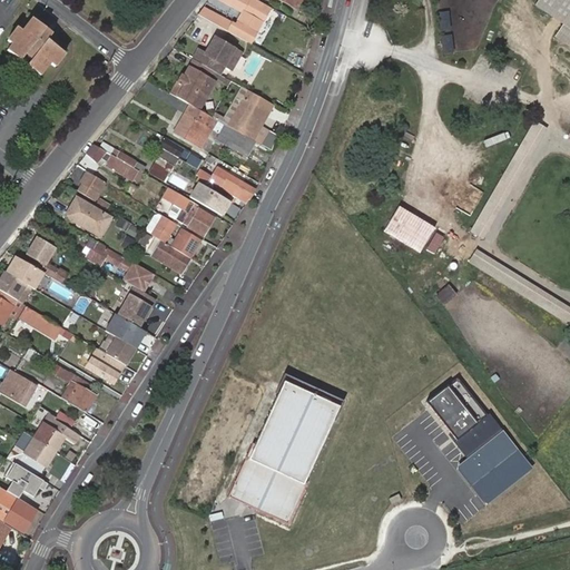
[(220,0),(242,11),(243,12),(249,0),(220,0)]
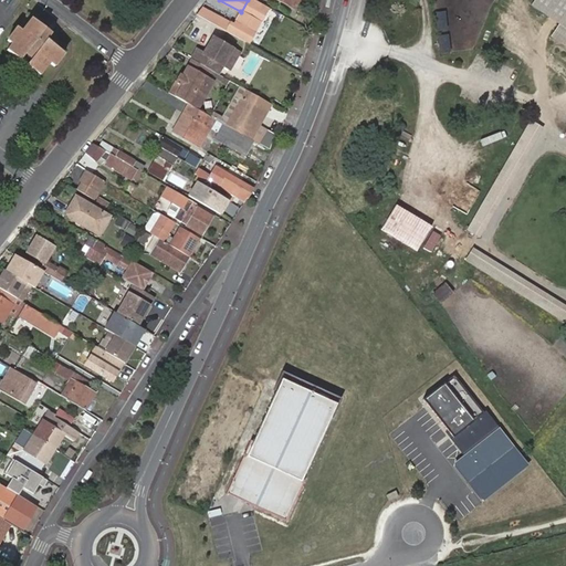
[(266,10),(250,0),(248,0),(241,12),(240,11),(232,24),(228,32),(248,43),(266,10)]
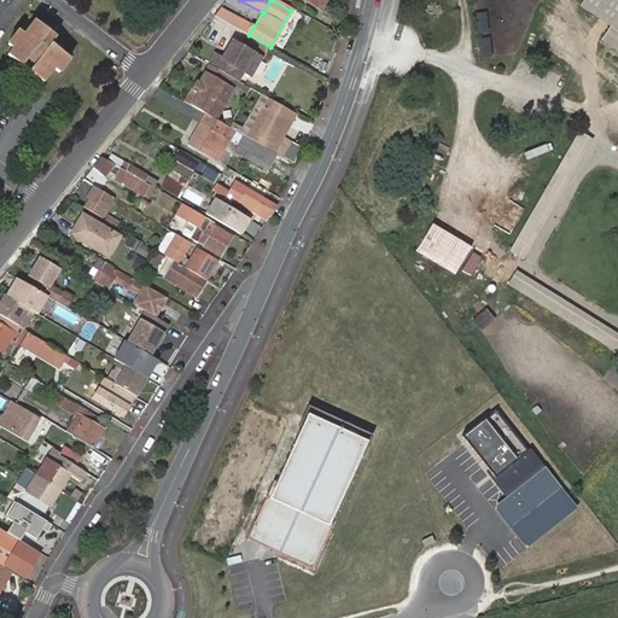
[(617,0),(582,0),(579,5),(610,25),(617,30),(617,0)]
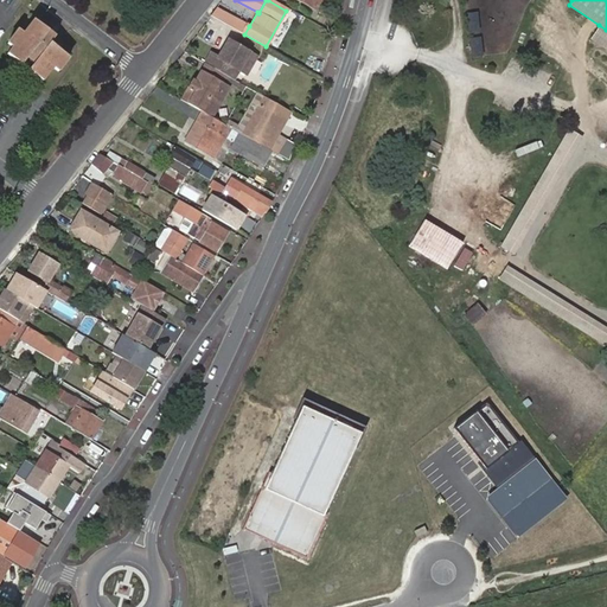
[(216,7),(210,14),(244,34),(249,26),(246,25),(246,24),(216,7)]
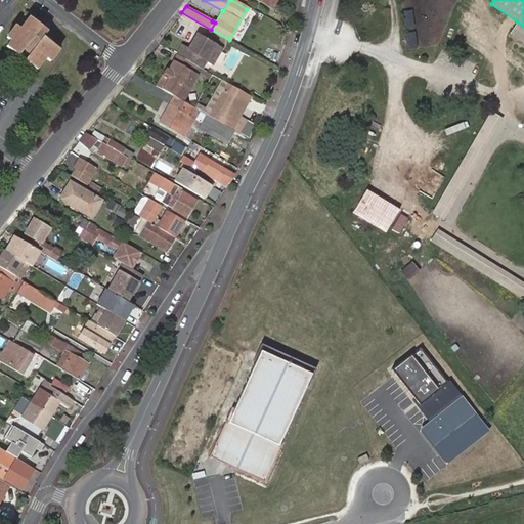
[(415,26),(412,10),(402,12),(404,27),(415,26)]
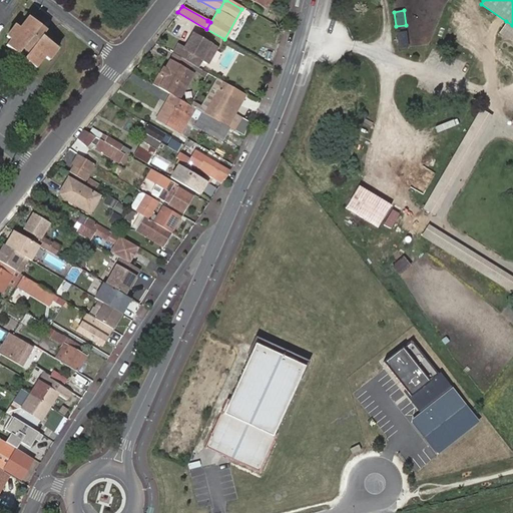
[(43,36),(45,33),(40,29),(42,26),(29,17),(20,28),(16,24),(12,30),(16,34),(11,40),(6,46),(18,55),(22,49),(28,54),(24,60),(35,69),(44,57),(49,61),(59,48),(43,36)]
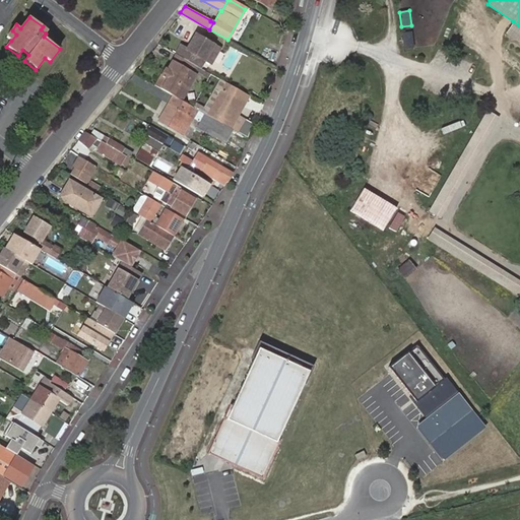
[(519,44),(519,25),(513,21),(505,34),(519,44)]
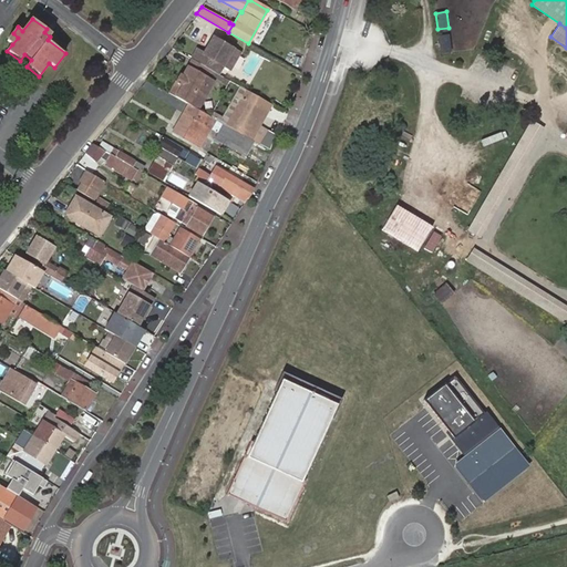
[(7,41),(12,44),(18,38),(13,33),(7,41)]
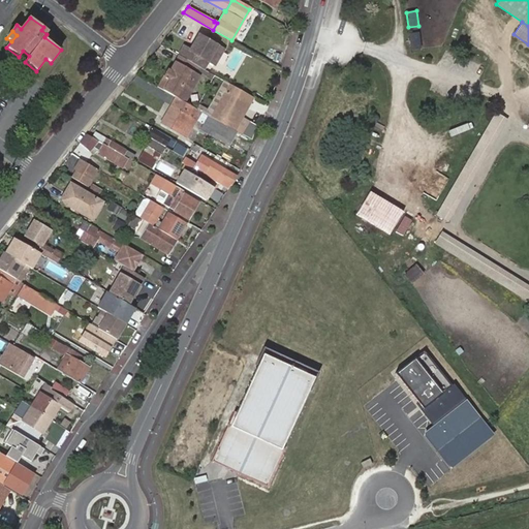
[(422,48),(418,32),(409,34),(412,50),(422,48)]
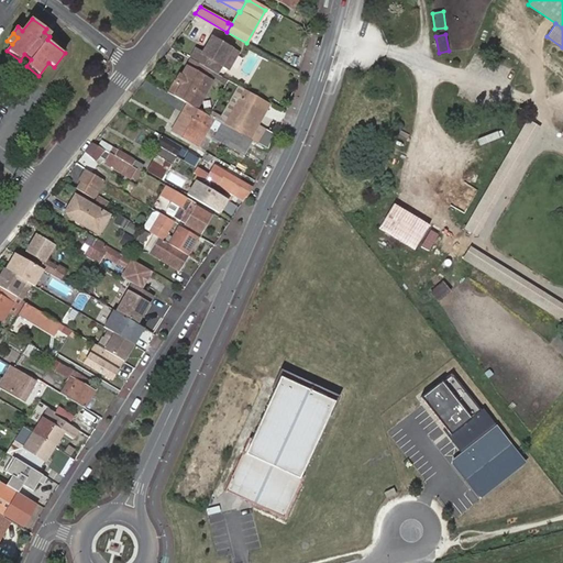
[(198,50),(192,58),(219,74),(225,77),(232,67),(236,69),(243,59),(238,56),(240,52),(214,37),(205,53),(198,50)]
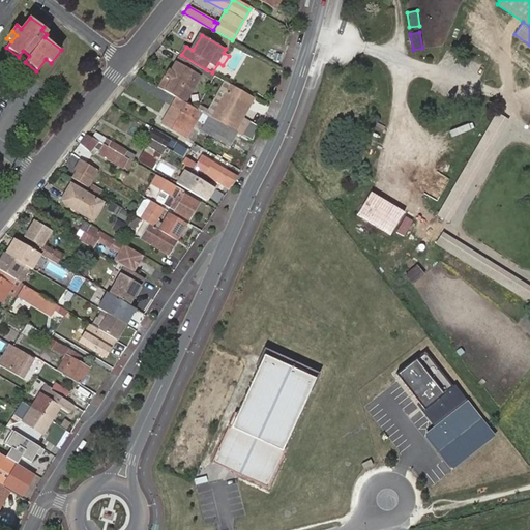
[(264,48),(260,54),(266,57),(269,51),(264,48)]
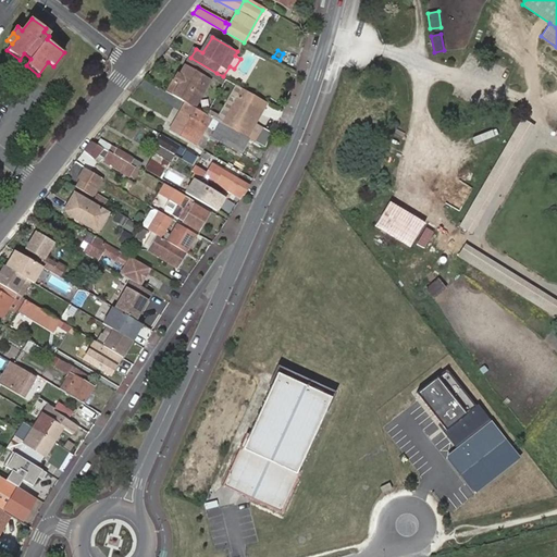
[(190,58),(182,74),(184,75),(173,95),(186,102),(188,103),(197,108),(213,79),(217,73),(190,58)]
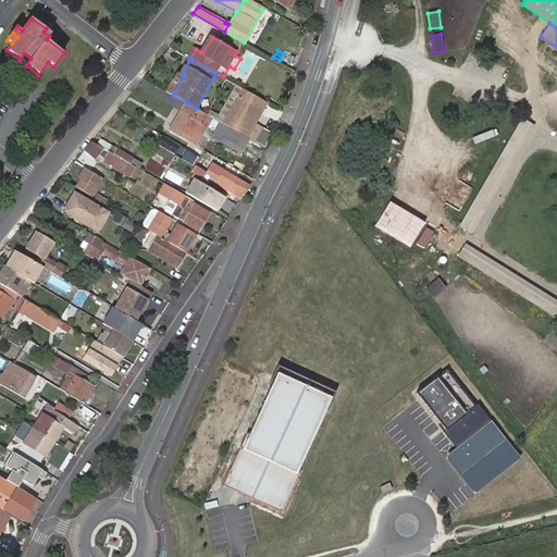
[(180,72),(168,91),(173,95),(184,75),(182,74),(180,72)]
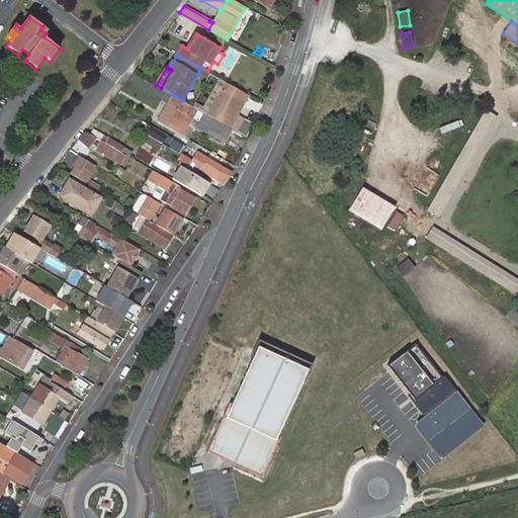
[(253,97),(230,84),(213,111),(233,122),(245,102),(249,104),(253,97)]
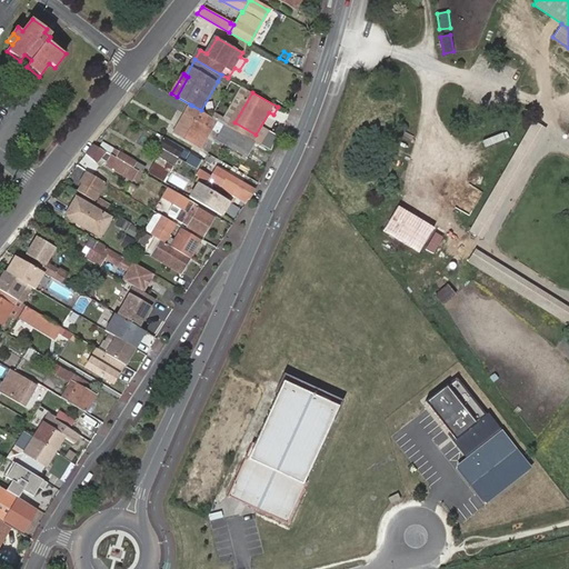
[(192,106),(190,105),(175,131),(201,147),(217,119),(211,116),(201,110),(192,106)]
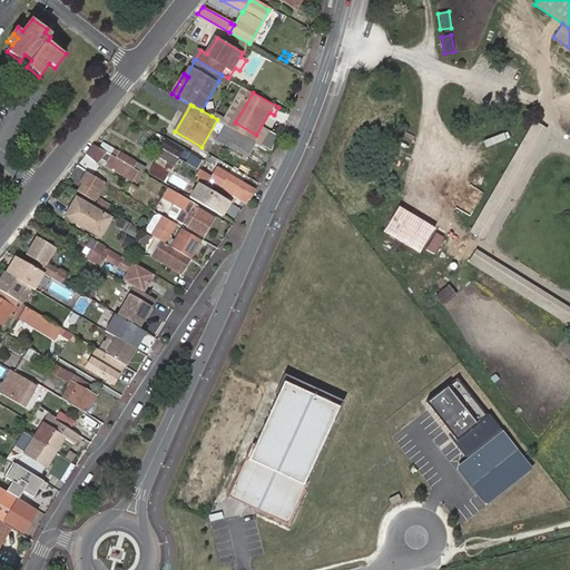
[(256,135),(235,123),(232,127),(237,130),(254,140),(256,135)]
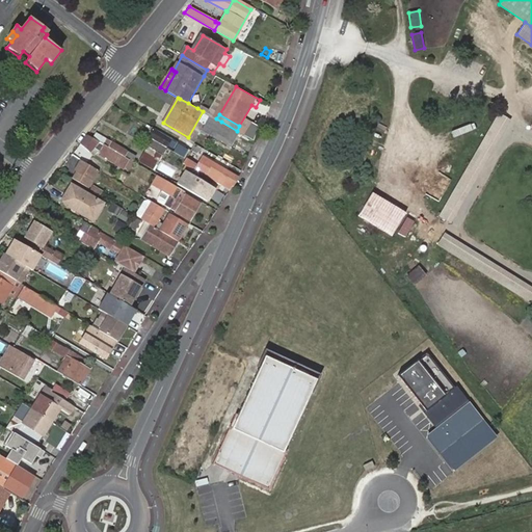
[(216,118),(210,115),(203,130),(213,136),(221,122),(216,118)]
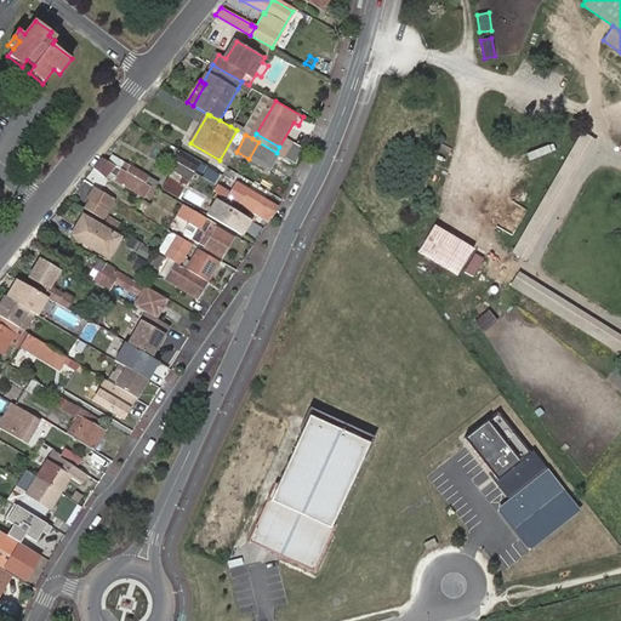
[(258,142),(249,159),(271,171),(280,154),(277,153),(258,142)]
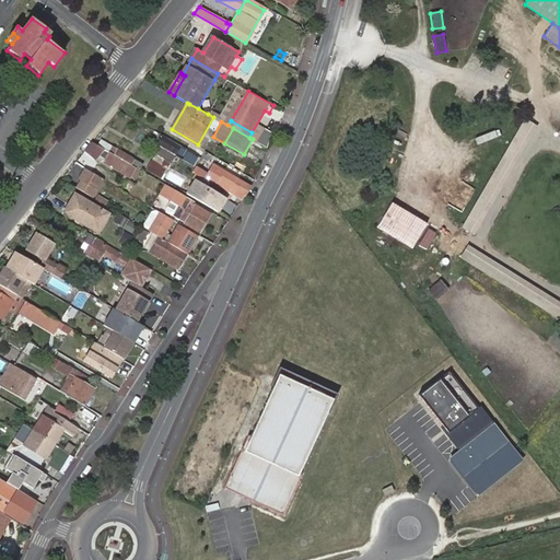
[(182,147),(165,137),(164,139),(166,141),(164,147),(150,171),(163,178),(173,162),(177,154),(182,147)]
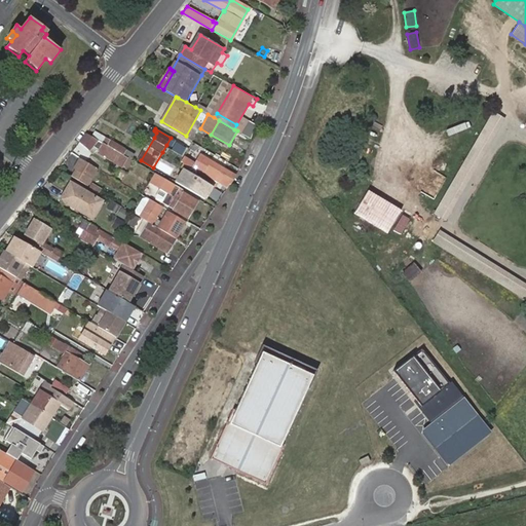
[(96,132),(92,137),(127,157),(133,160),(135,161),(138,163),(141,158),(112,142),(113,141),(96,132)]
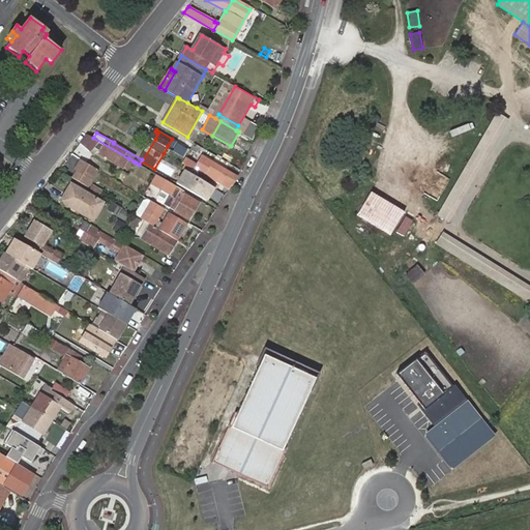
[(93,138),(87,135),(80,143),(90,151),(94,146),(98,149),(97,151),(111,158),(123,166),(129,170),(134,162),(128,158),(93,138)]
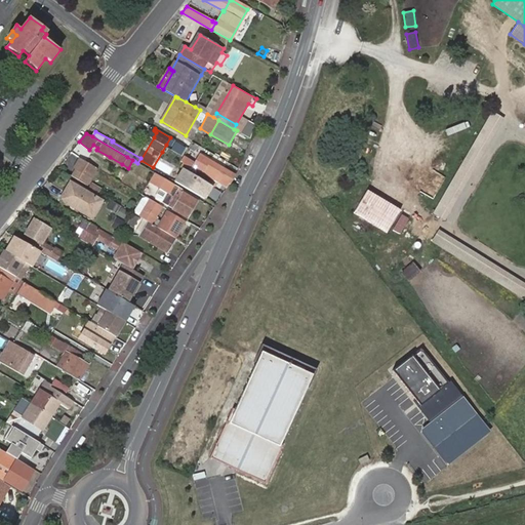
[(170,137),(166,145),(172,149),(173,147),(186,154),(190,148),(170,137)]
